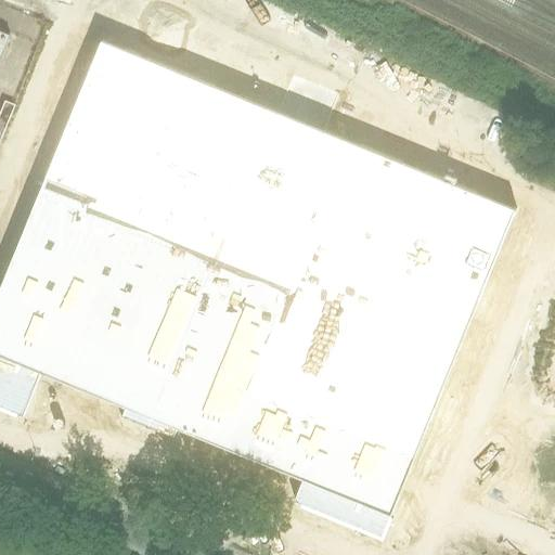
[(0,59),(10,35),(0,30),(0,59)]
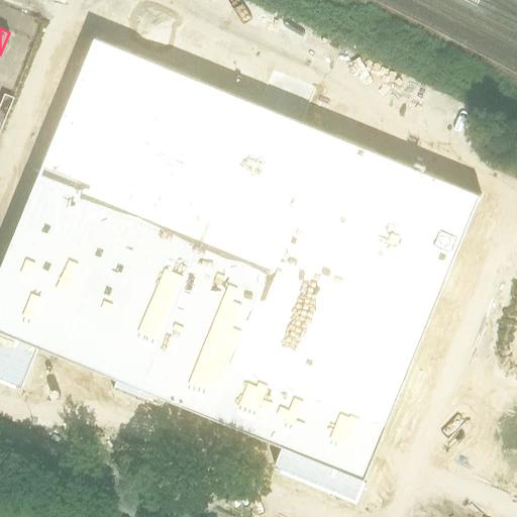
[(236,164),(261,104),(96,36),(0,271),(0,378),(23,388),(39,346),(118,379),(113,390),(139,401),(202,248),(236,164)]
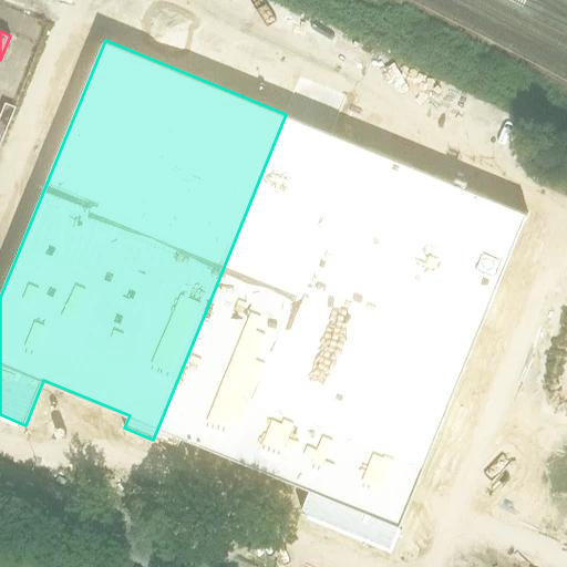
[(0,112),(0,143),(14,106),(4,102),(0,112)]
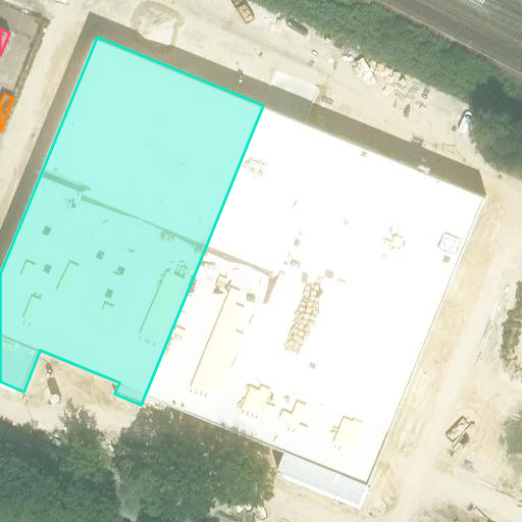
[(239,165),(204,251),(283,283),(343,138),(305,121),(263,105),(239,165)]
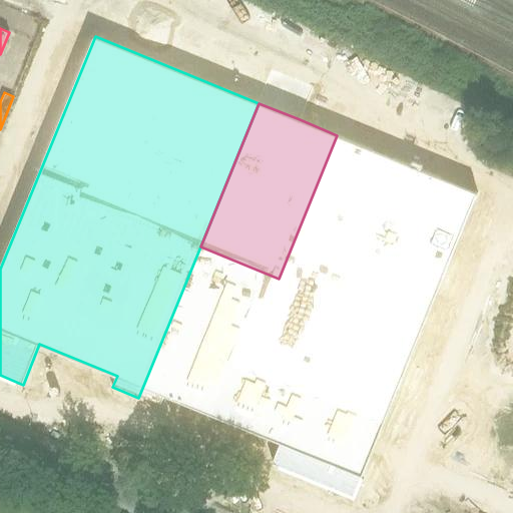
[(359,311),(384,248),(401,208),(417,167),(337,135),(279,279),(359,311)]
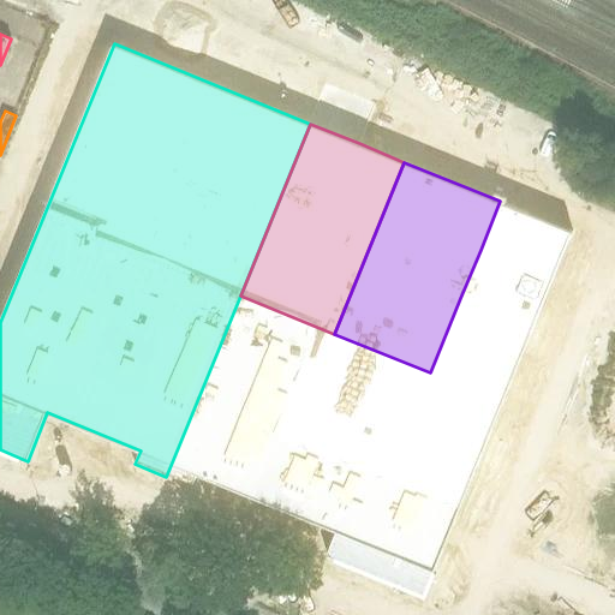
[(573,231),(500,201),(481,250),(554,280),(573,231)]
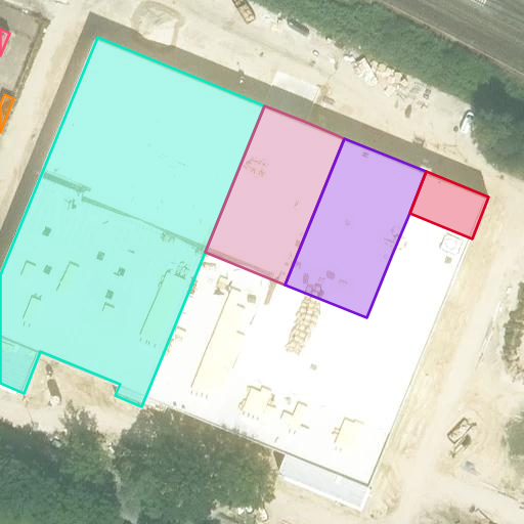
[(472,238),(409,213),(392,254),(454,279),(472,238)]
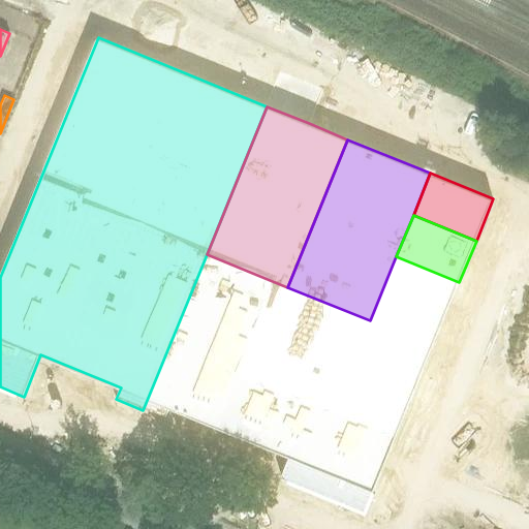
[(170,407),(228,431),(287,287),(207,254),(143,410),(165,419),(170,407)]
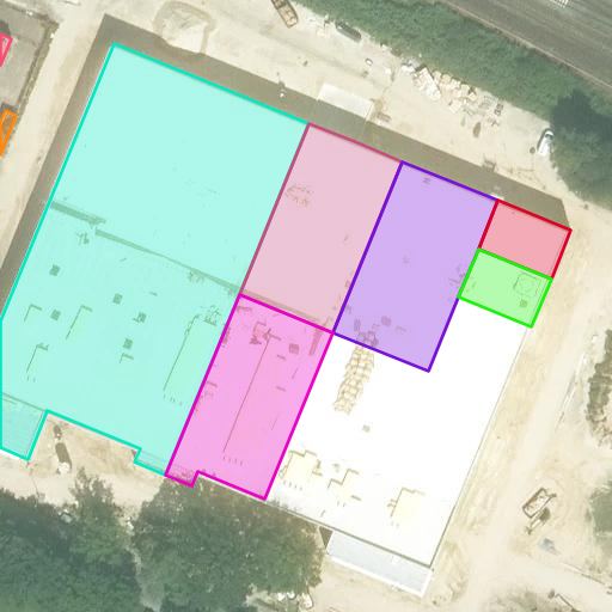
[(501,401),(531,326),(458,297),(428,371),(501,401)]
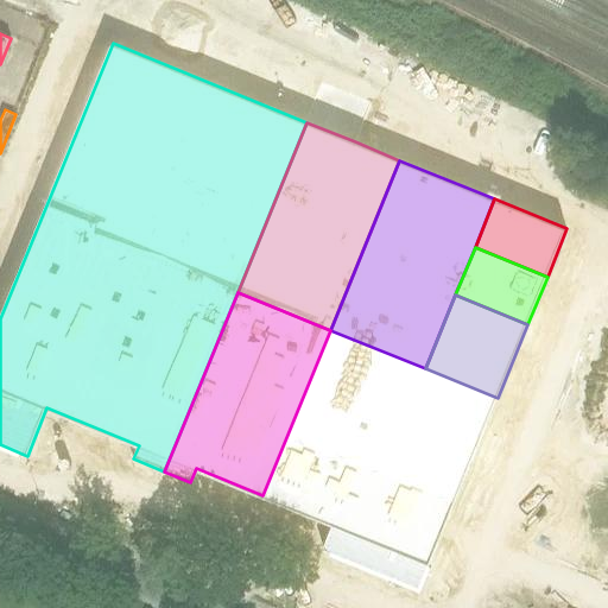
[(404,419),(425,368),(330,330),(263,495),(285,505),(324,520),(333,524),(334,521),(359,532),(375,491),(404,419)]
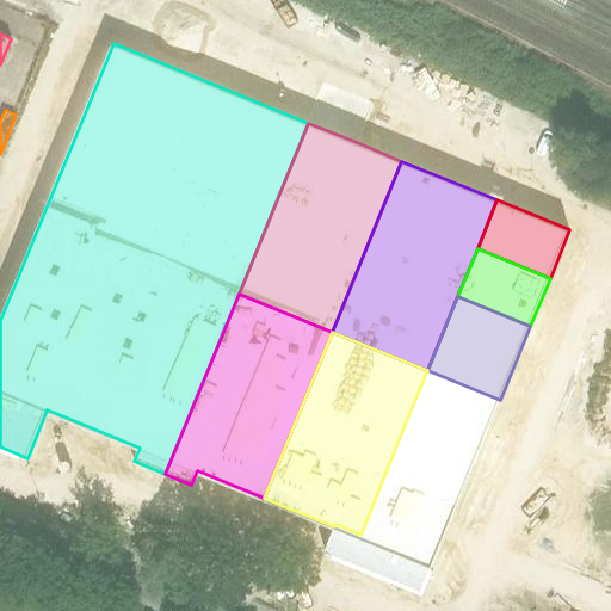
[(427,370),(406,421),(479,451),(500,400),(427,370)]
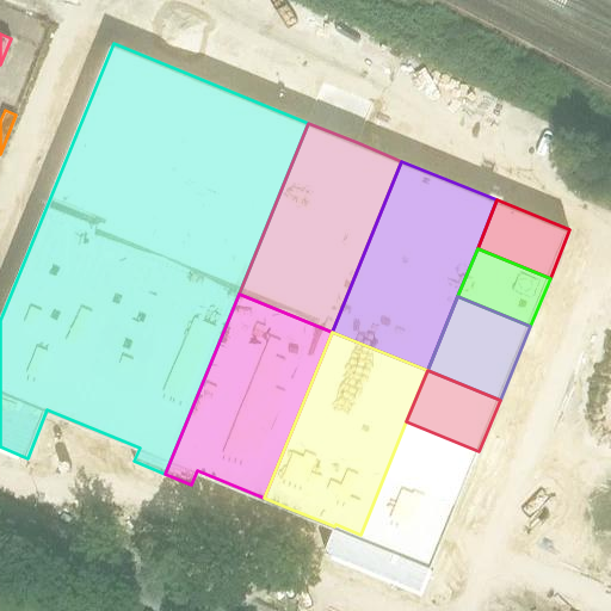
[(450,523),(479,451),(406,421),(377,493),(450,523)]
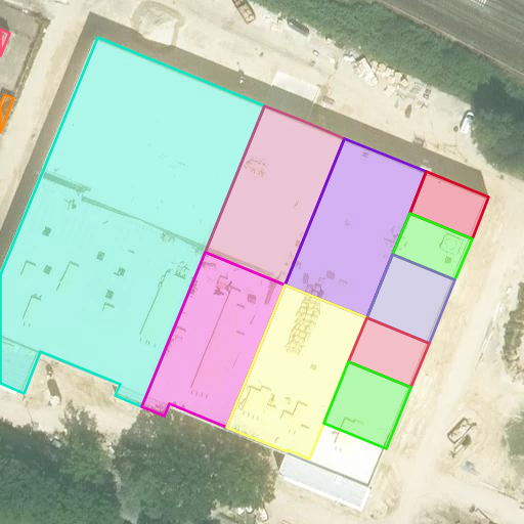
[(323,423),(309,459),(372,484),(386,448),(323,423)]
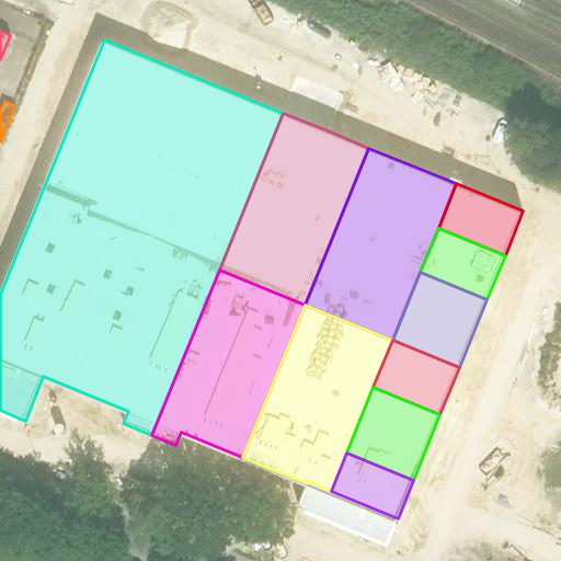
[(397,519),(398,518),(331,491),(308,481),(307,483),(298,506),(311,512),(342,524),(362,533),(388,542),(397,519)]
